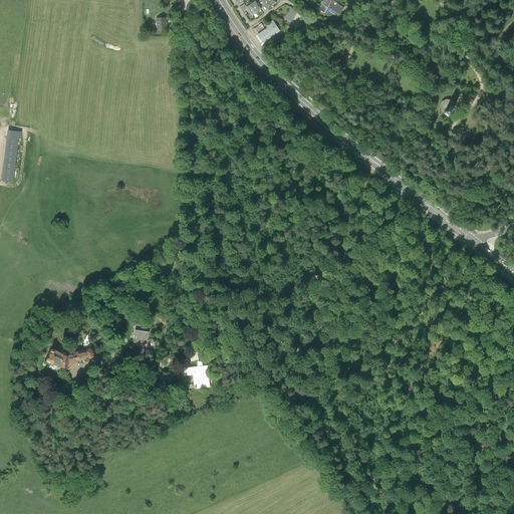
[(255,0),(251,3),(256,11),(261,8),(255,0)]
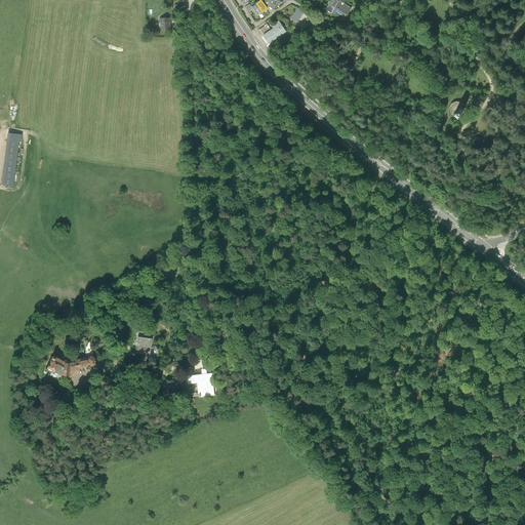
[(330,0),(328,4),(329,4),(325,10),(331,14),(335,8),(348,15),(353,8),(338,0),(330,0)]
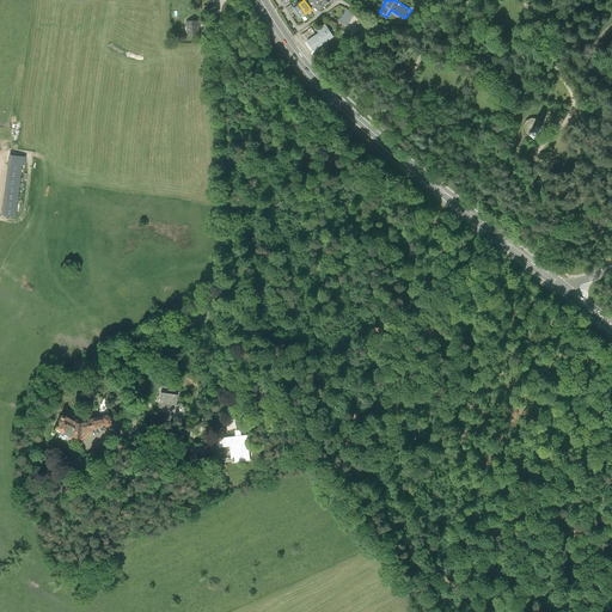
[(299,4),(293,7),(294,8),(300,17),(305,13),(299,4)]
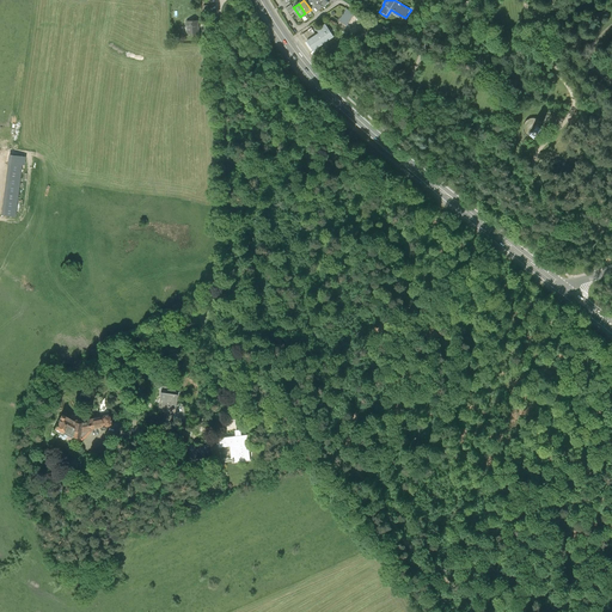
[(355,13),(348,8),(340,22),(348,26),(355,13)]
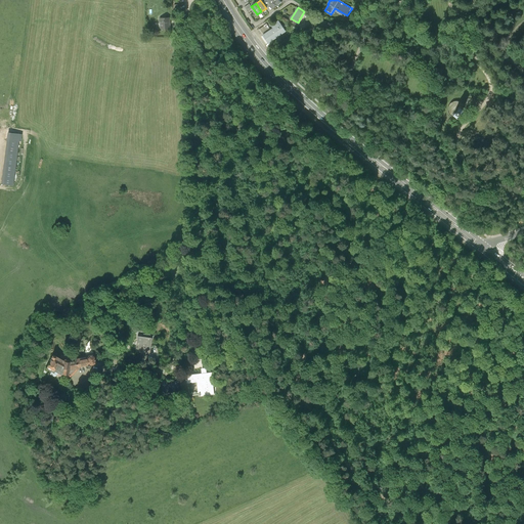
[(160,18),(161,30),(171,29),(170,17),(160,18)]
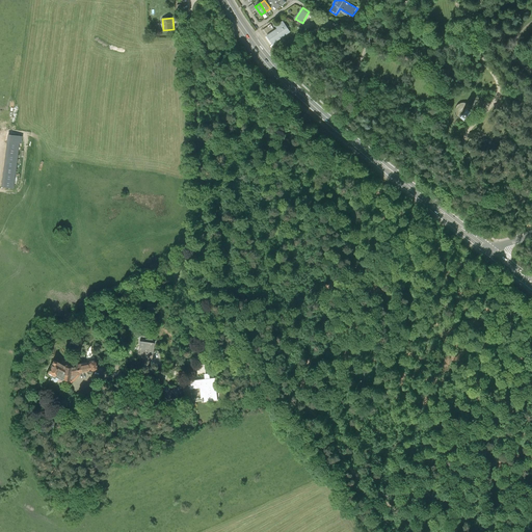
[(291,30),(283,19),(274,24),(276,27),(266,34),(272,43),(291,30)]
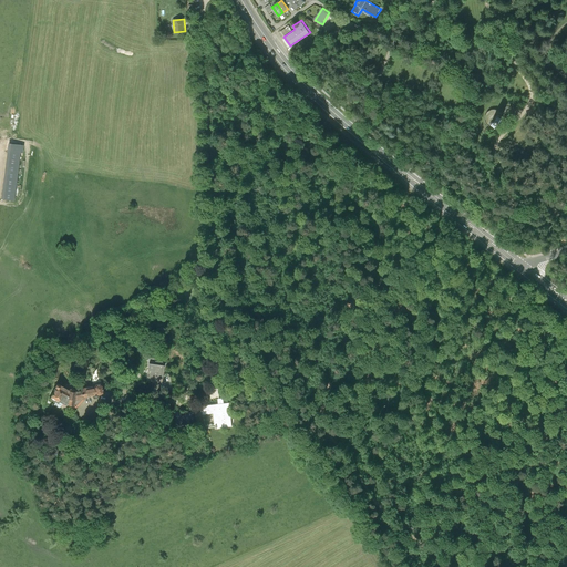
[(501,116),(496,112),(493,116),(488,121),(493,124),(501,116)]
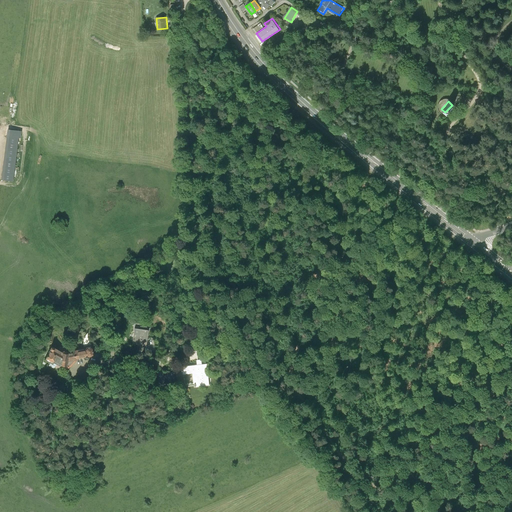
[(449,110),(452,113),(458,105),(455,102),(449,110)]
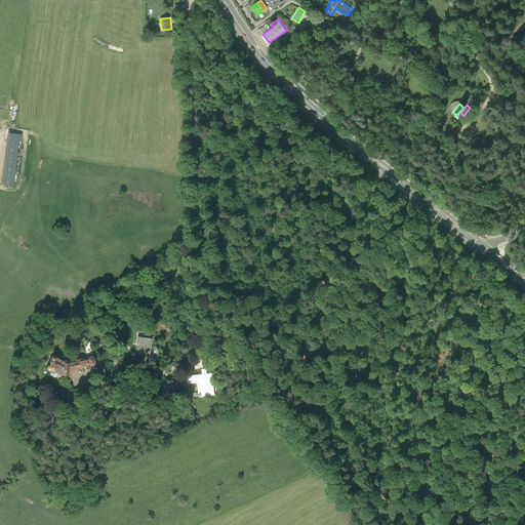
[(139,336),(137,336),(135,352),(140,353),(140,354),(148,355),(148,353),(150,354),(152,338),(151,338),(151,335),(140,333),(139,336)]
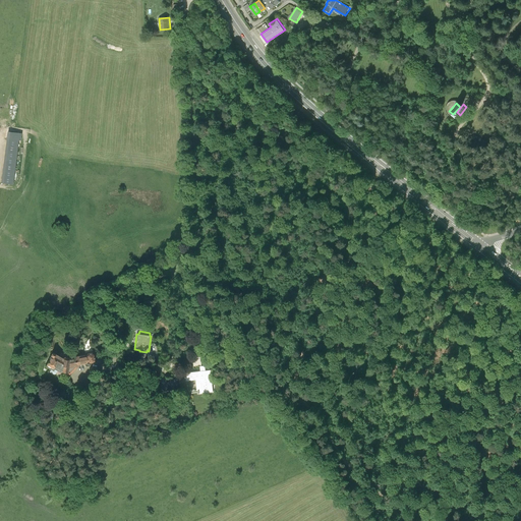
[(77,363),(76,355),(71,355),(71,354),(69,353),(63,351),(61,352),(59,354),(52,351),(45,363),(49,366),(51,364),(59,369),(66,370),(66,371),(67,372),(68,372),(70,371),(70,368),(74,364),(77,364),(77,363)]
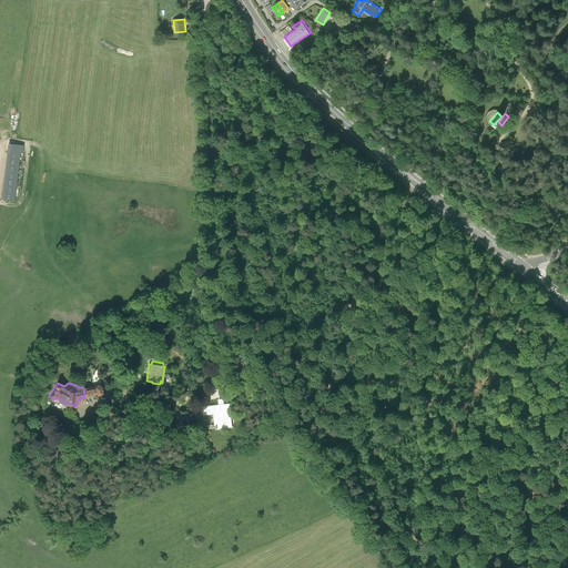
[(88,386),(83,387),(84,396),(94,395),(95,396),(97,396),(98,394),(101,394),(103,391),(102,384),(94,385),(94,387),(88,388),(88,386)]
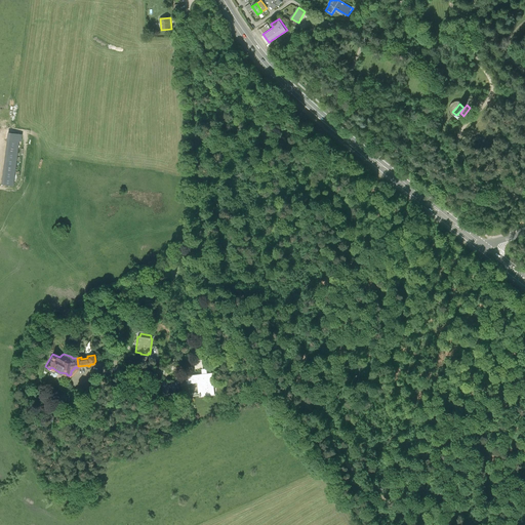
[(212,372),(207,372),(207,368),(202,368),(202,373),(188,375),(189,382),(198,381),(199,393),(214,391),(212,372)]
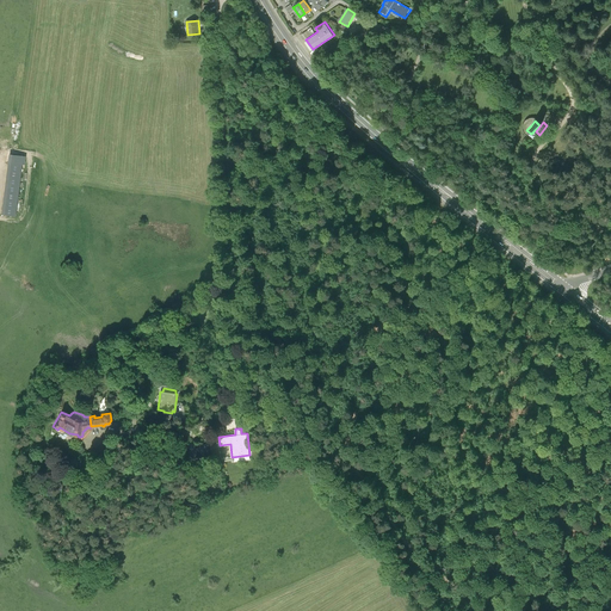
[(201,443),(187,444),(190,458),(210,456),(211,460),(221,458),(220,445),(218,437),(208,437),(209,444),(201,444),(201,443)]
